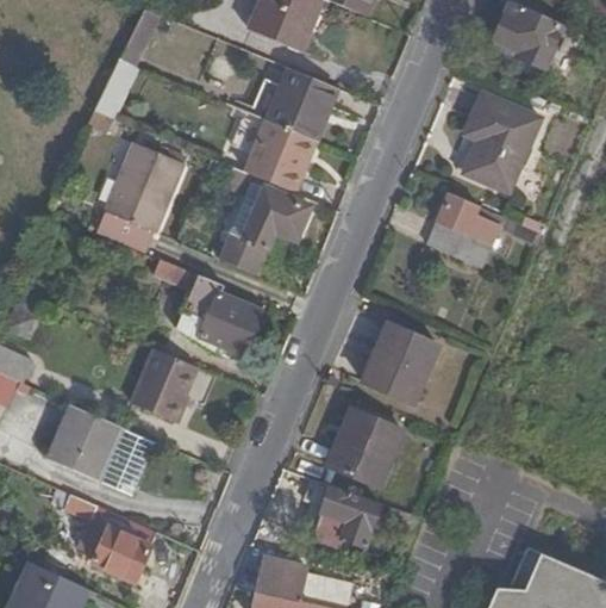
[(263,0),(254,28),(306,50),(314,31),(310,29),(320,0),(263,0)]
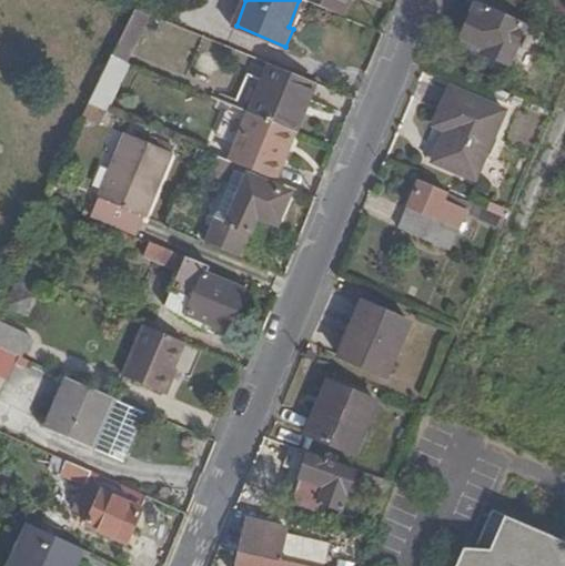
[(293,29),(305,0),(299,0),(289,27),(293,29)]
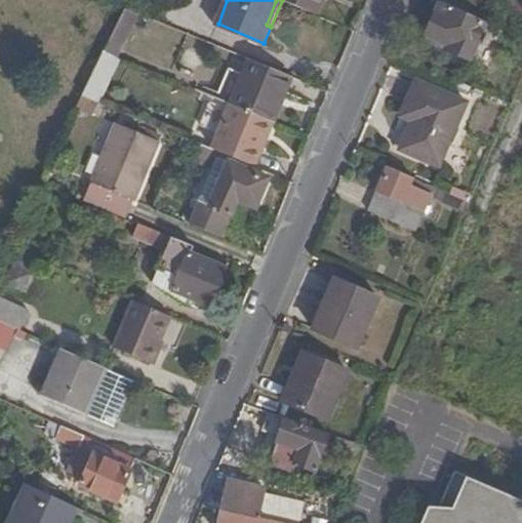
[(284,0),(317,14),(322,0),(284,0)]
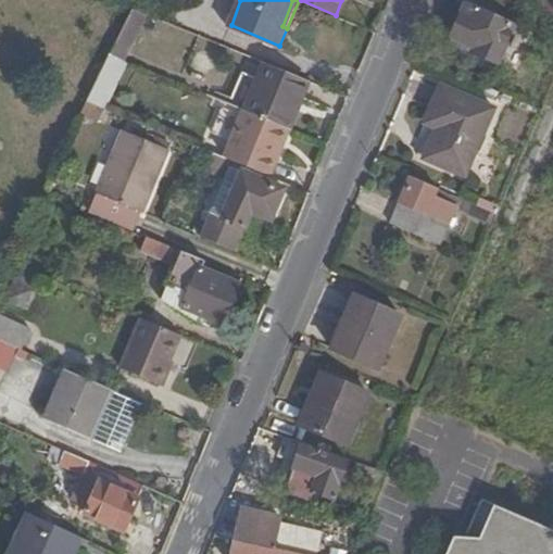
[(542,0),(536,13),(552,21),(552,0),(542,0)]
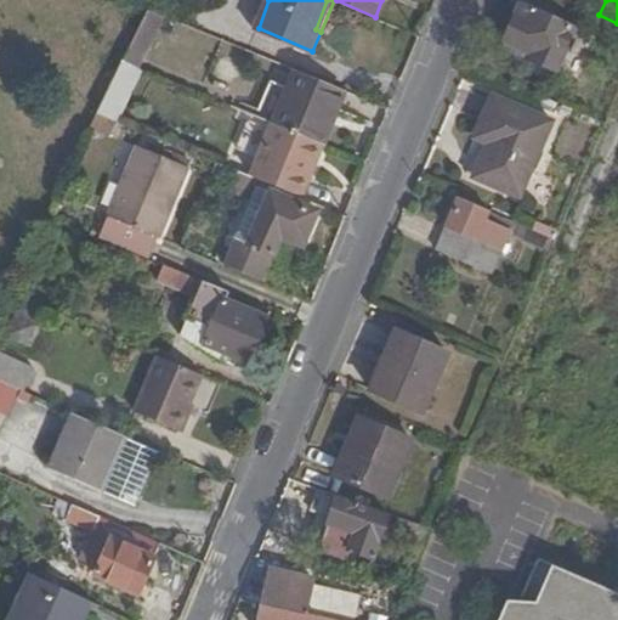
[(577,27),(525,1),(504,48),(519,65),(553,80),(577,27)]
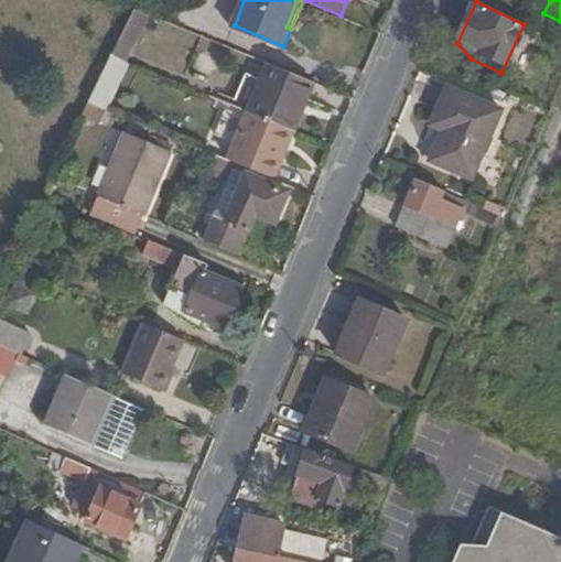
[(107,52),(84,115),(104,121),(127,60),(107,52)]
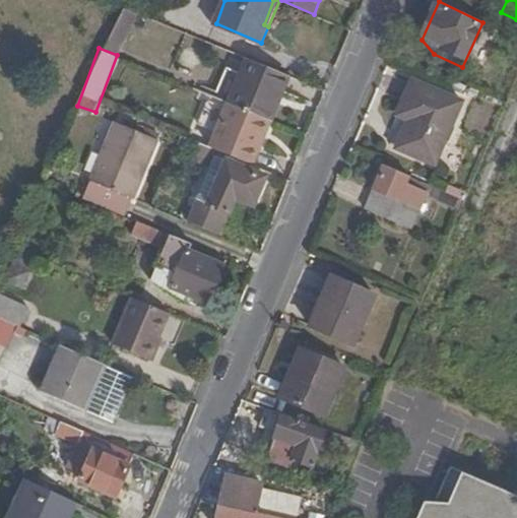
[(270,120),(289,75),(250,59),(232,104),(270,120)]
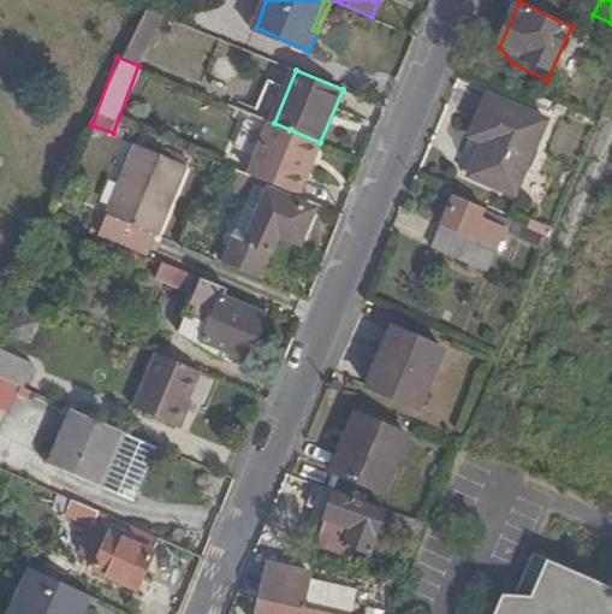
[(518,193),(550,118),(491,93),(465,153),(479,160),(473,172),(518,193)]
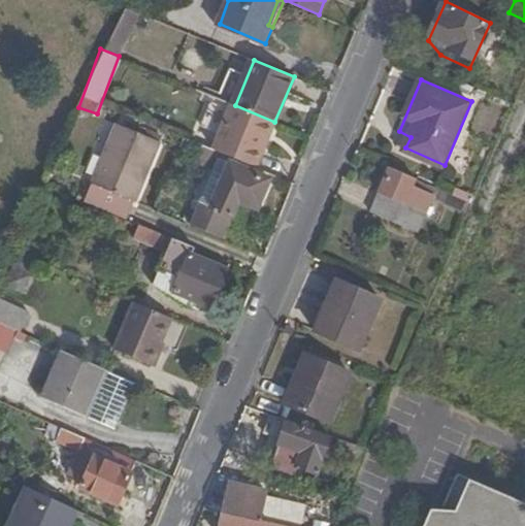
[(262,152),(274,122),(235,105),(223,135),(262,152)]
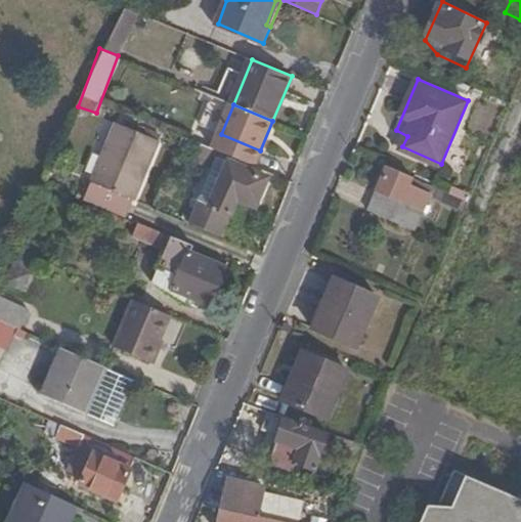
[(116,123),(83,200),(127,217),(158,141),(116,123)]
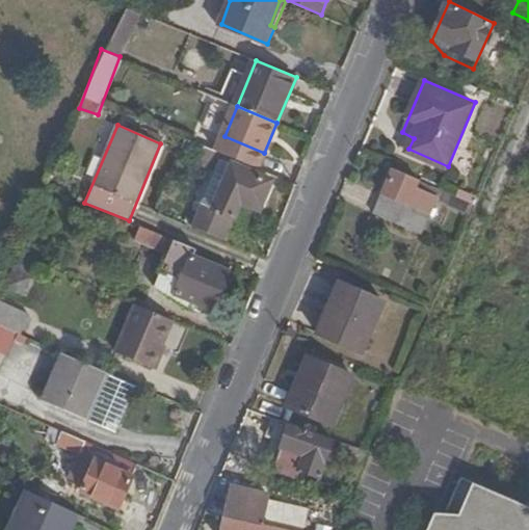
[(228,161),(230,157),(201,146),(196,157),(211,163),(186,226),(219,239),(236,199),(255,206),(266,178),(228,161)]
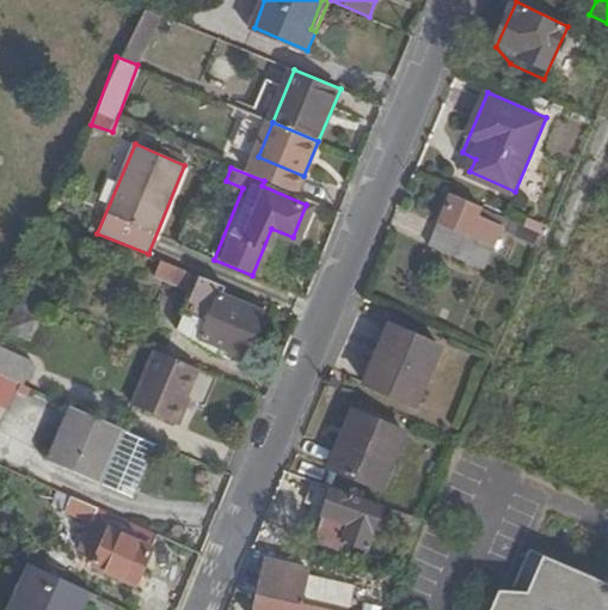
[(541,232),(455,195),(433,246),(484,268),(502,227),(536,242),(541,232)]
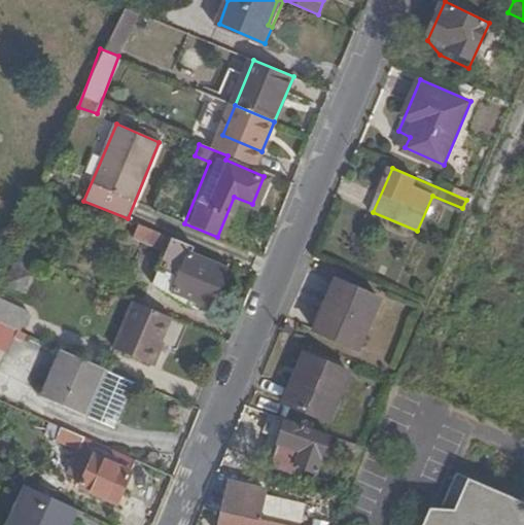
[(212,306),(231,263),(141,224),(135,238),(168,252),(155,281),(212,306)]
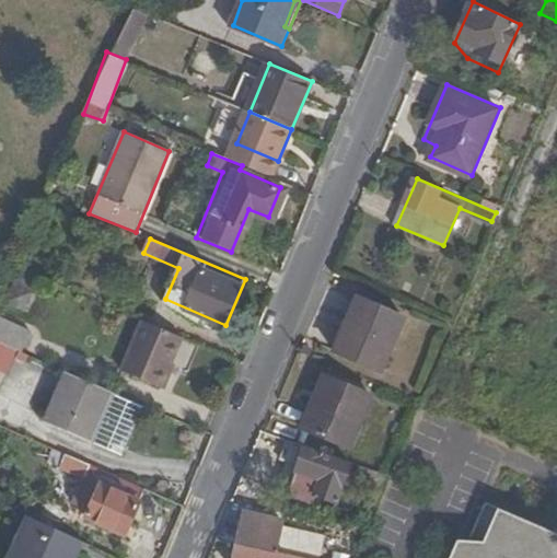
[(383,367),(405,314),(359,295),(337,347),(383,367)]
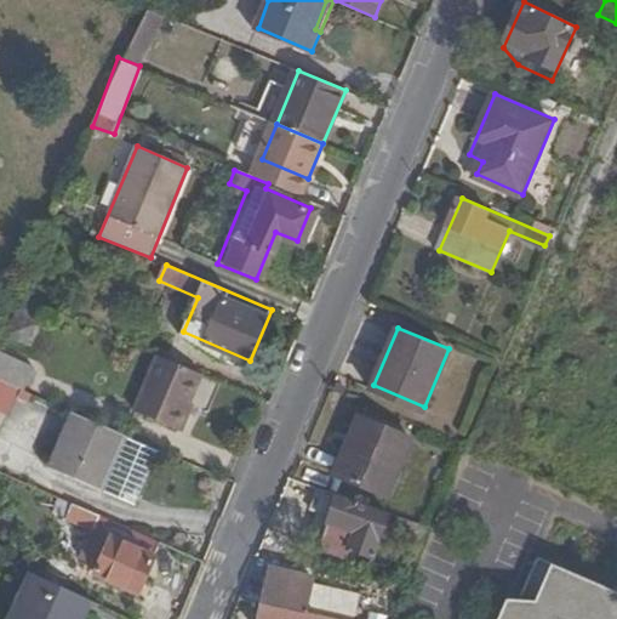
[(177,429),(200,374),(159,356),(136,409),(177,429)]
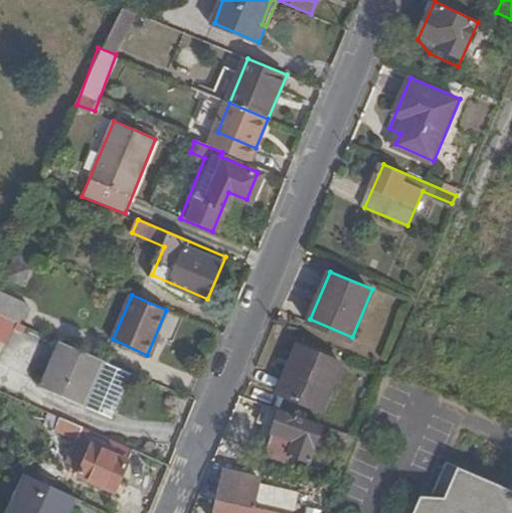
[(0,314),(0,349),(4,351),(12,333),(17,322),(0,314)]
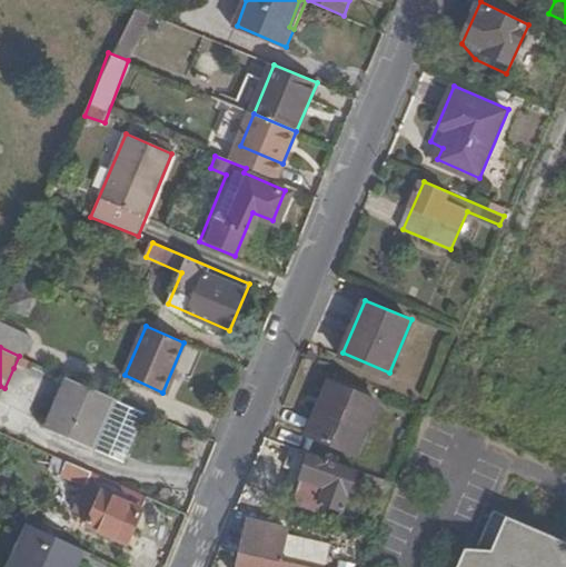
[(311,349),(309,356),(317,359),(320,352),(311,349)]
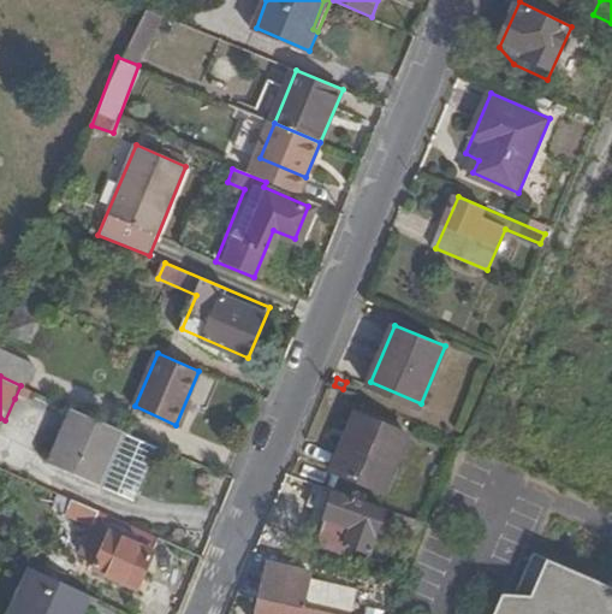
[(21,385),(15,399),(27,403),(33,390),(21,385)]
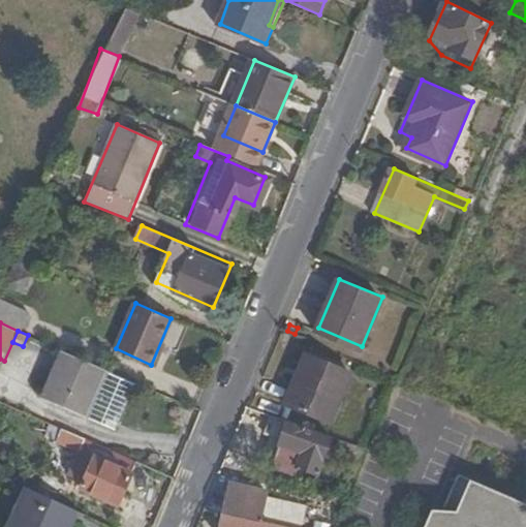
[(105,423),(126,377),(65,351),(44,396),(105,423)]
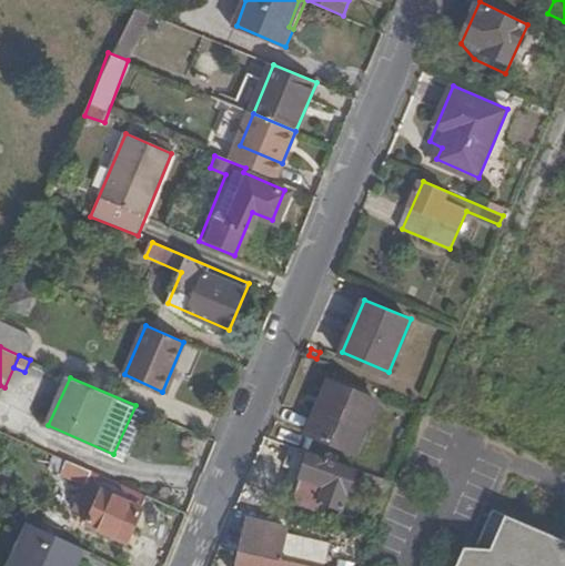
[(344,448),(363,395),(316,380),(298,432),(344,448)]
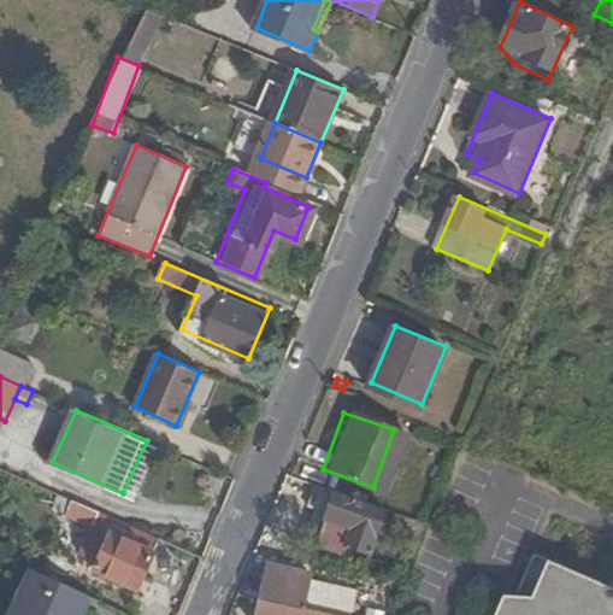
[(388,508),(339,491),(322,543),(345,550),(347,542),(373,551),(388,508)]
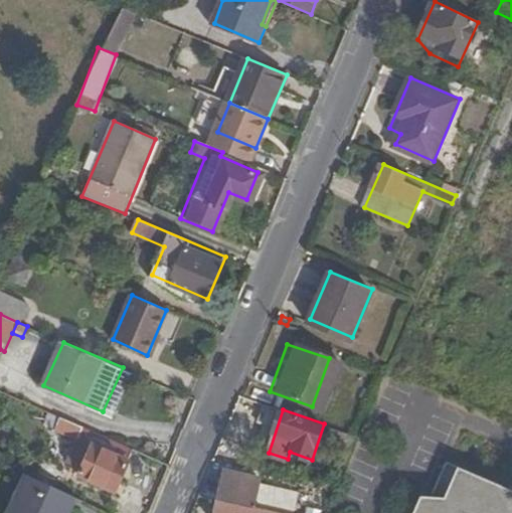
[(116,491),(134,450),(62,417),(56,429),(95,445),(81,475),(116,491)]
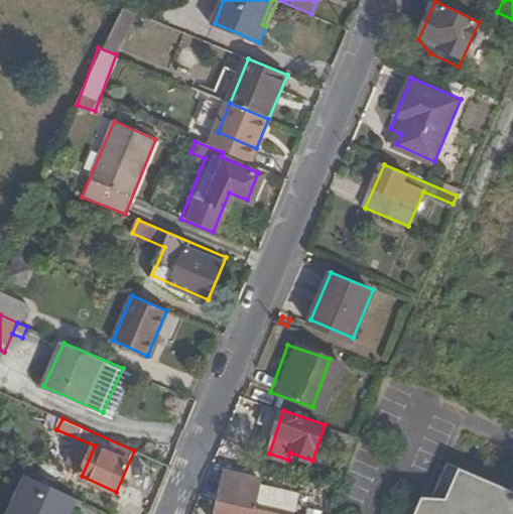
[(512,490),(435,459),(412,513),(512,513),(512,490)]
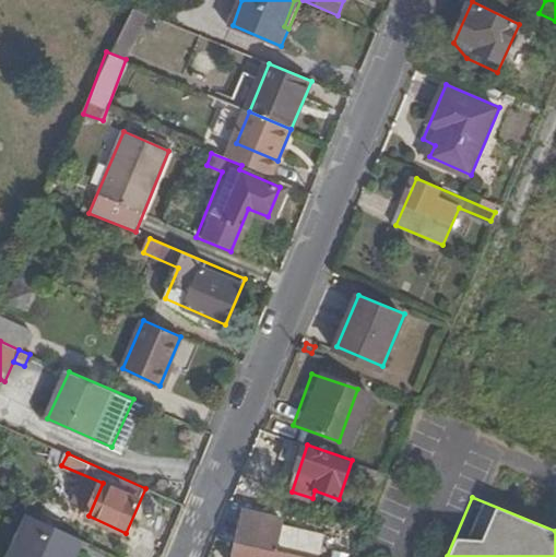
[(247,509),(240,541),(279,549),(285,518),(247,509)]
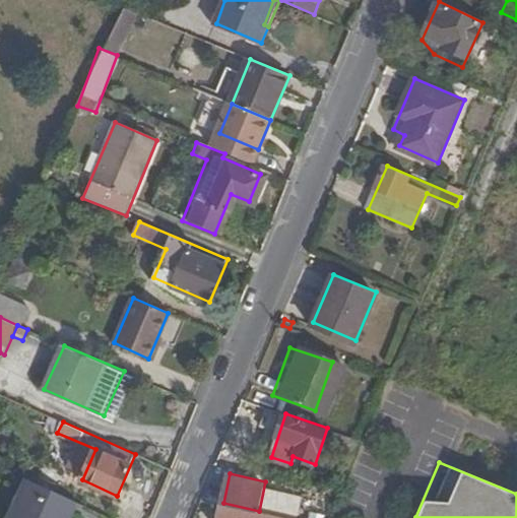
[(69,517),(77,502),(28,478),(10,517),(69,517)]
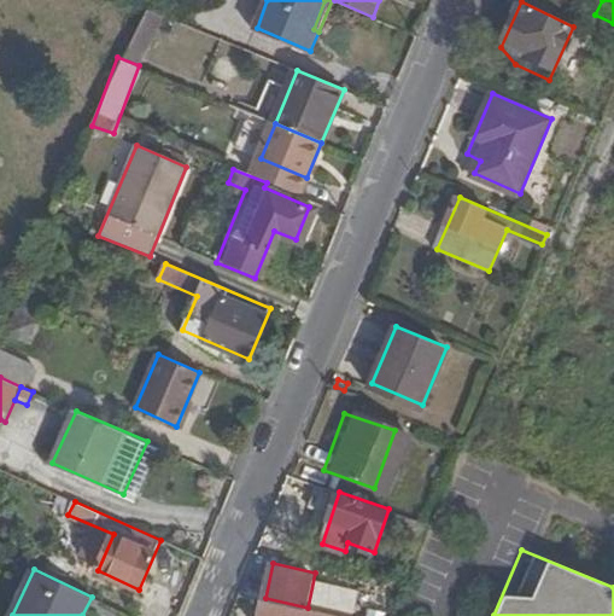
[(265,598),(261,615),(344,615),(333,614),(308,608),(265,598)]
